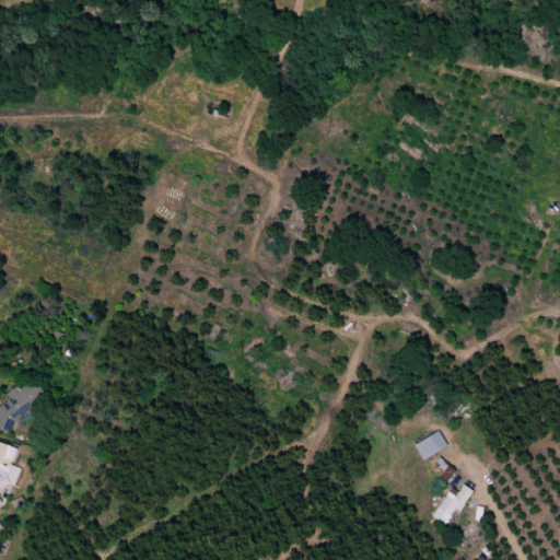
[(0,407),(0,430),(11,435),(16,421),(44,397),(30,381),(23,387),(18,383),(3,395),(8,400),(0,407)]
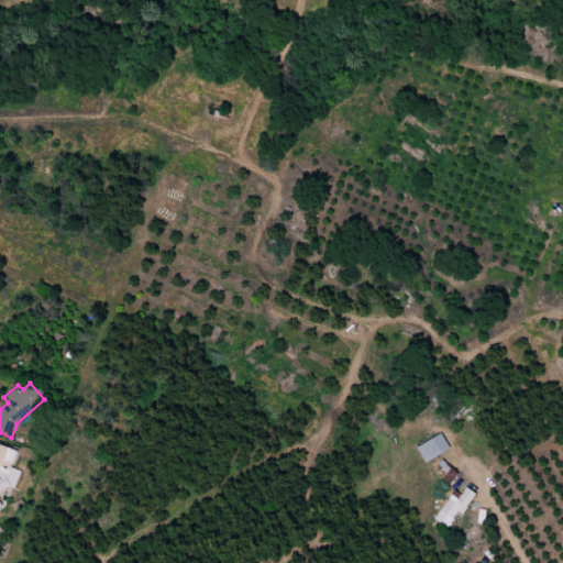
[(440,433),(417,448),(427,463),(450,449),(440,433)]
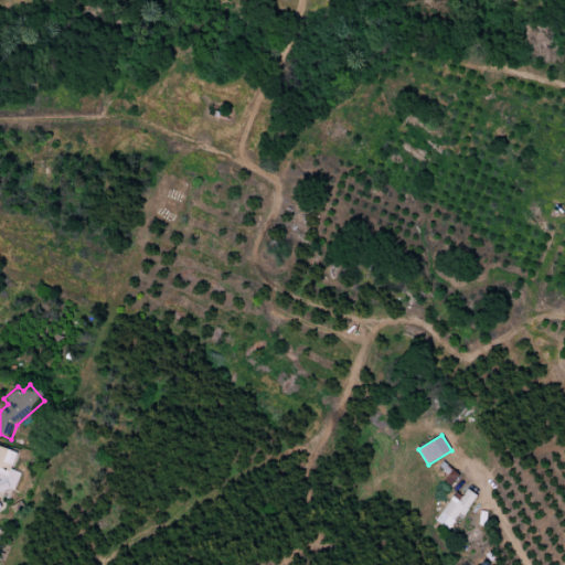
[(0,447),(0,511),(6,510),(0,497),(13,491),(9,479),(18,455),(0,447)]
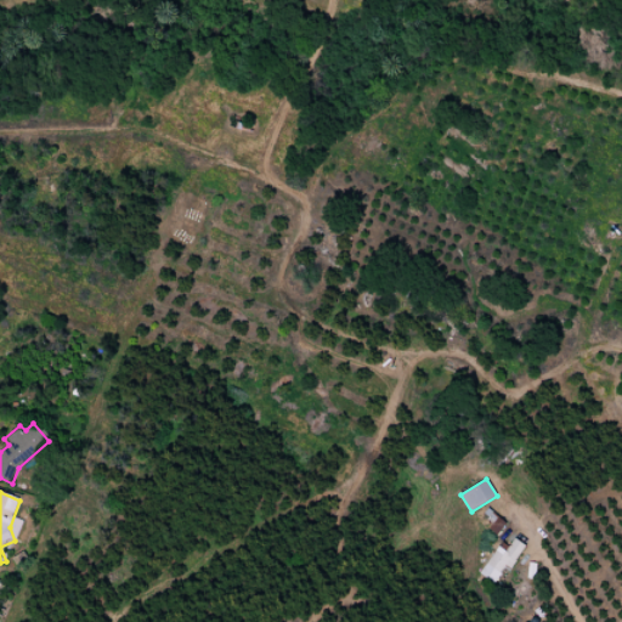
[(497,536),(507,524),(492,513),(487,518),(495,524),(490,530),(497,536)]
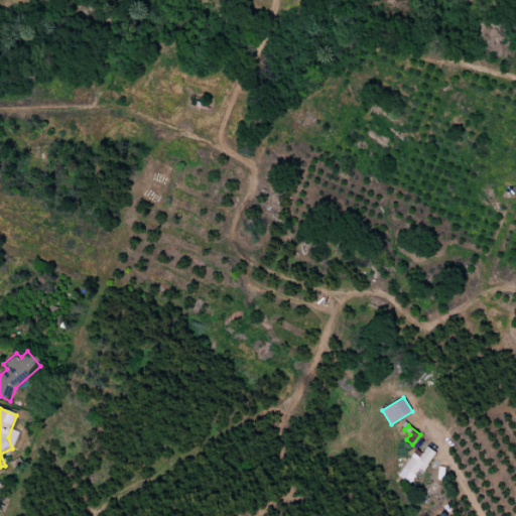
[(427,446),(420,458),(415,455),(400,478),(410,484),(420,470),(424,473),(436,453),(427,446)]
